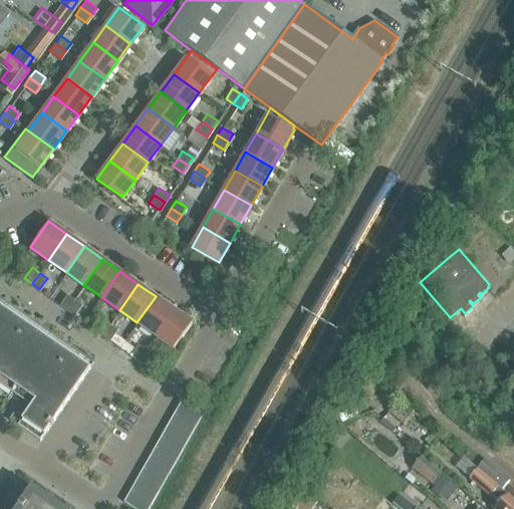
[(67,292),(59,303),(66,308),(74,298),(67,292)]
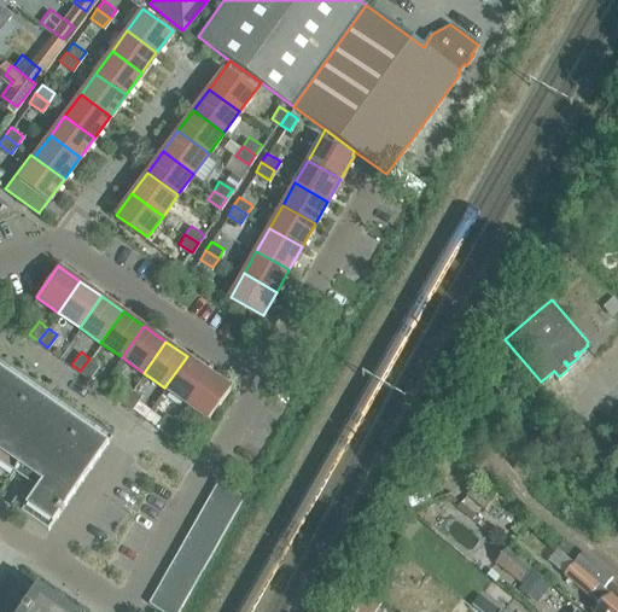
[(164,388),(186,402),(208,372),(187,356),(164,388)]
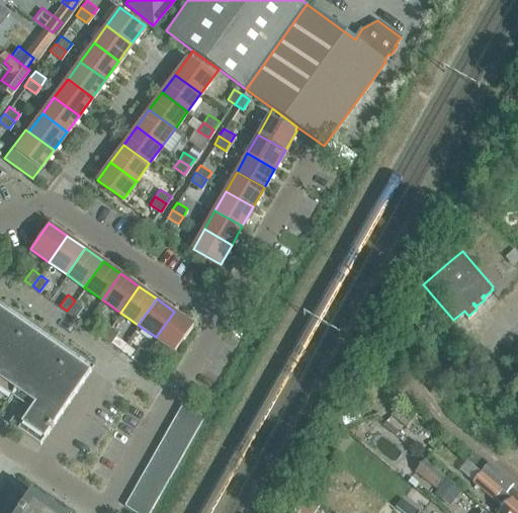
[(75,301),(67,311),(74,316),(82,306),(75,301)]
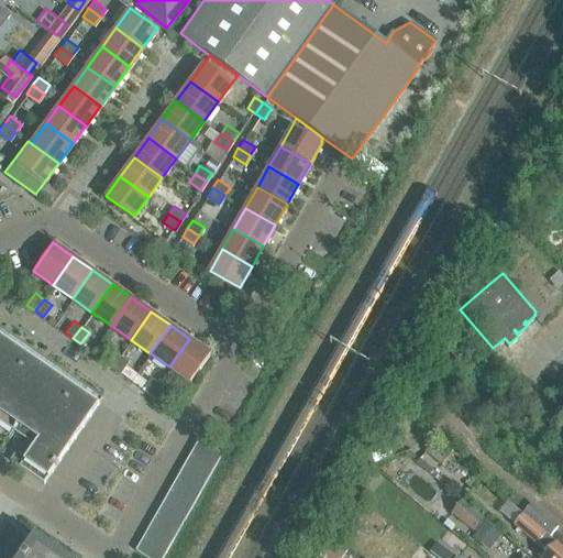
[(0,394),(29,353),(6,337),(0,346),(0,394)]
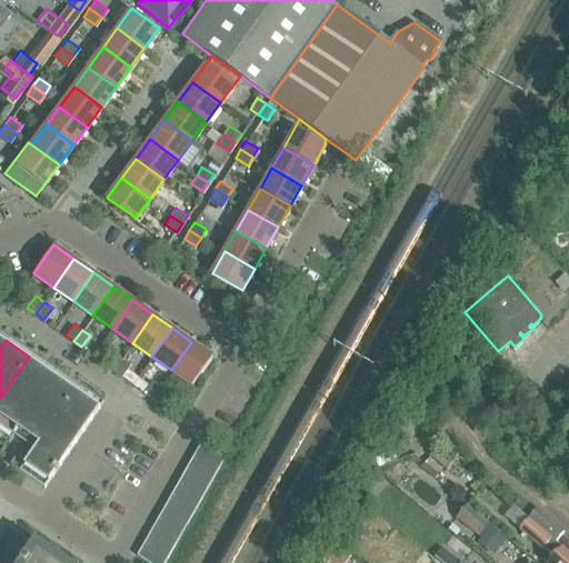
[(191,342),(171,370),(191,384),(212,357),(191,342)]
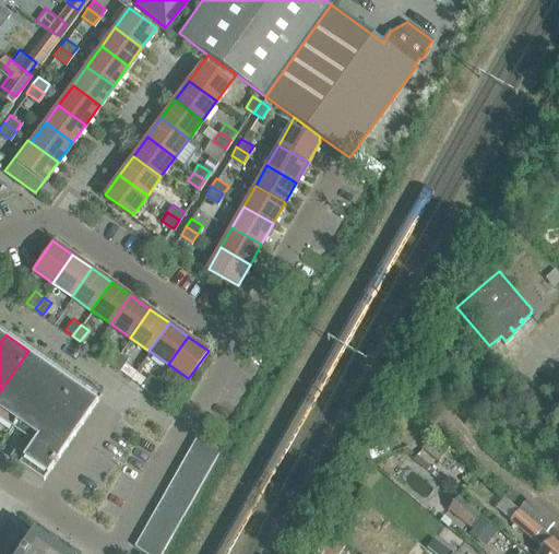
[(103,357),(111,363),(119,351),(111,345),(103,357)]
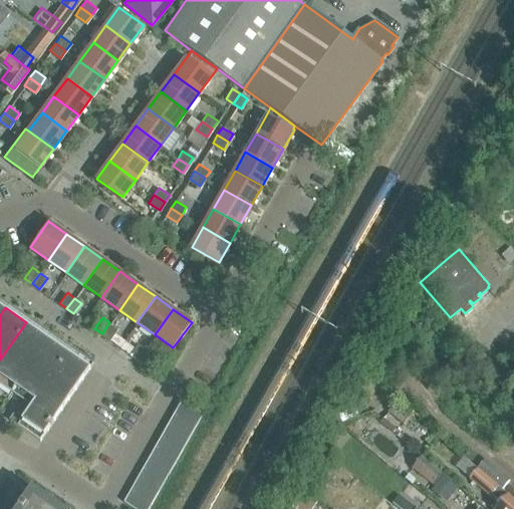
[(0,384),(9,391),(47,336),(26,322),(0,359),(0,384)]
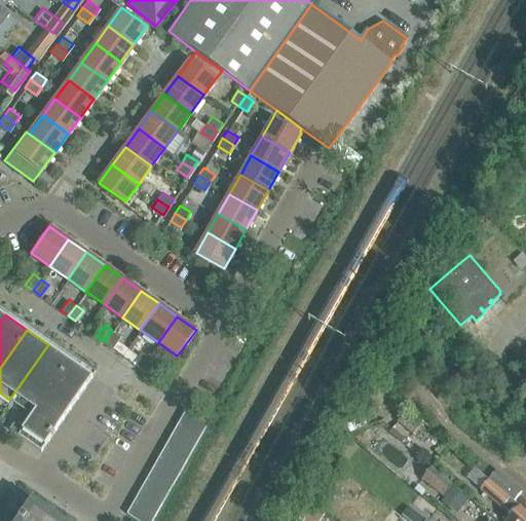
[(119,335),(112,330),(105,341),(112,346),(119,335)]
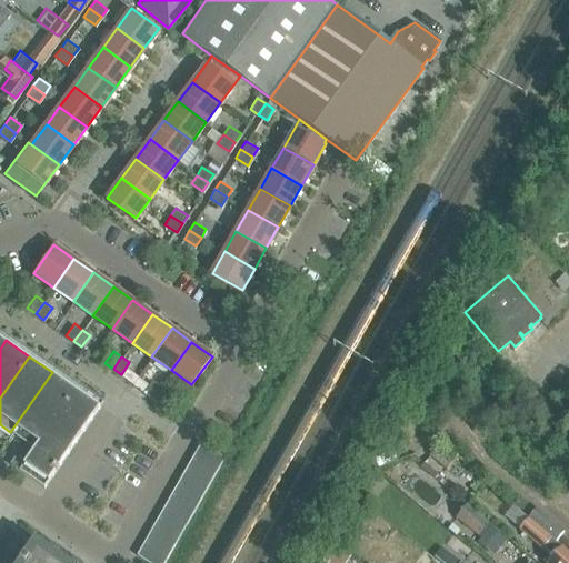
[(46,486),(101,405),(52,372),(10,432),(33,448),(25,461),(16,454),(9,463),(46,486)]
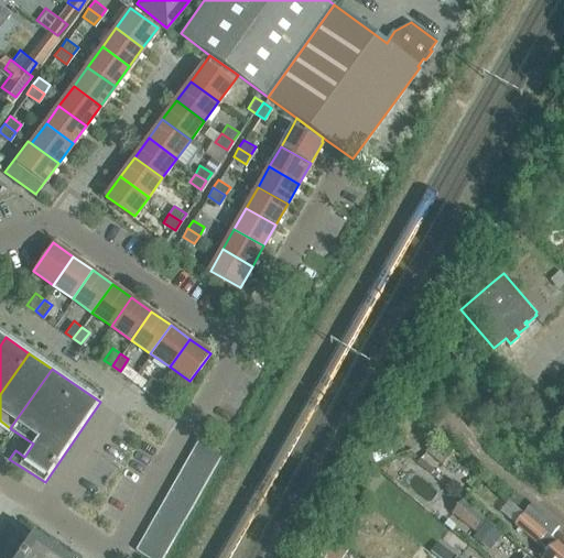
[(152,375),(143,387),(152,393),(160,382),(152,375)]
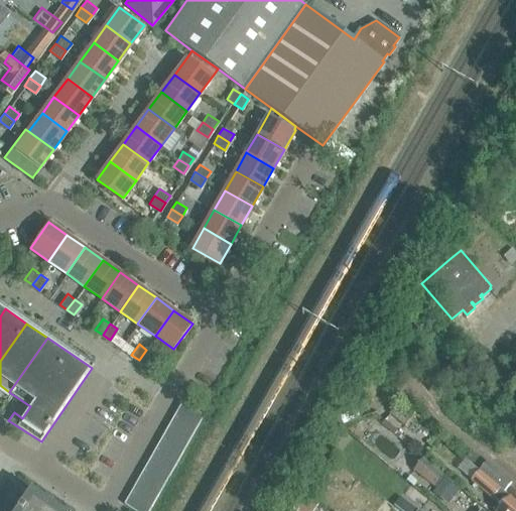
[(154,355),(146,350),(139,360),(146,365),(154,355)]
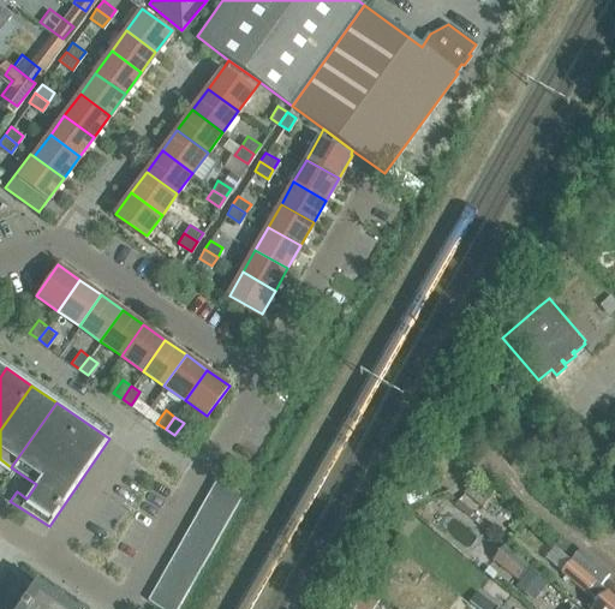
[(213,485),(239,501),(245,491),(219,476),(213,485)]
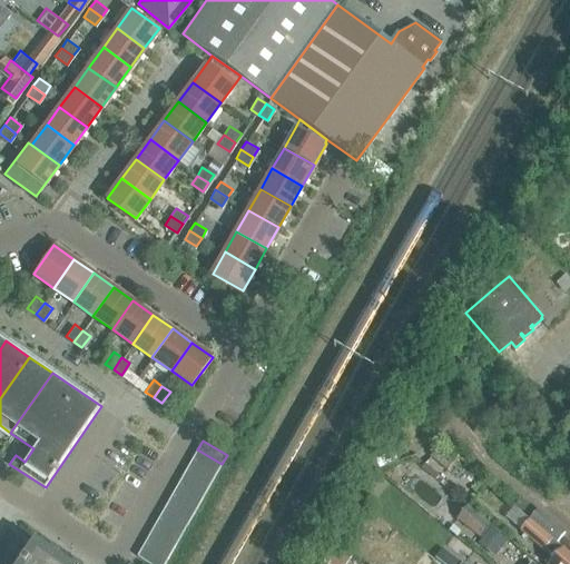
[(430,452),(446,466),(455,455),(438,442),(430,452)]
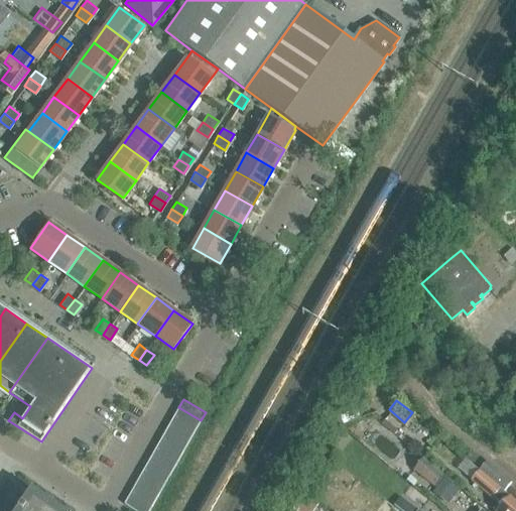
[(172,418),(195,430),(201,420),(178,407),(172,418)]
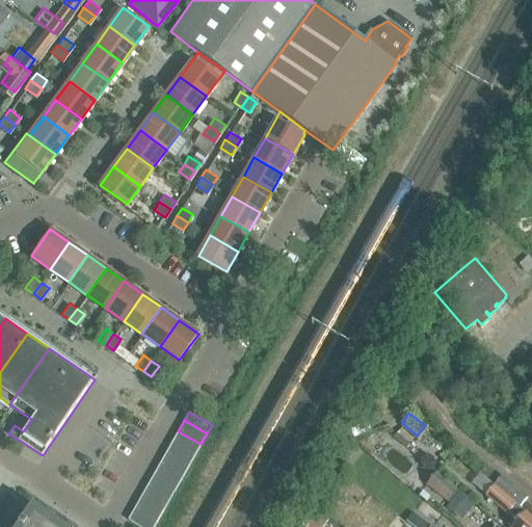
[(171,442),(194,455),(201,444),(178,431),(171,442)]
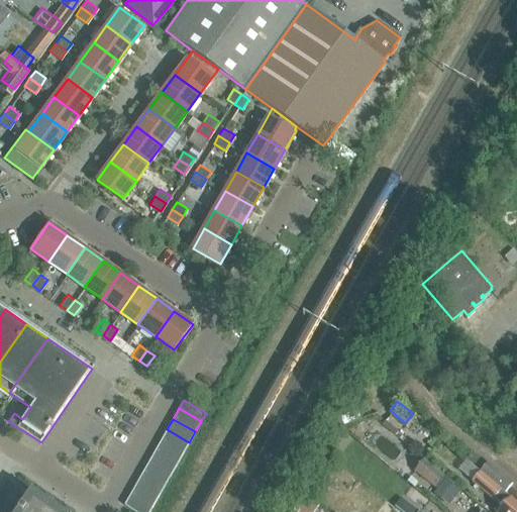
[(162,440),(183,452),(189,442),(167,429),(162,440)]
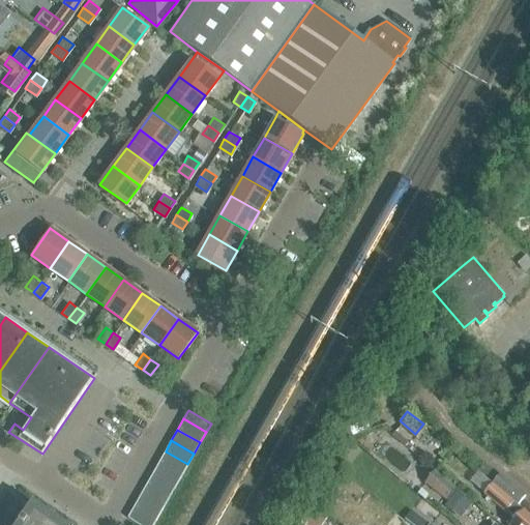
[(343,450),(331,442),(323,455),(334,463),(343,450)]
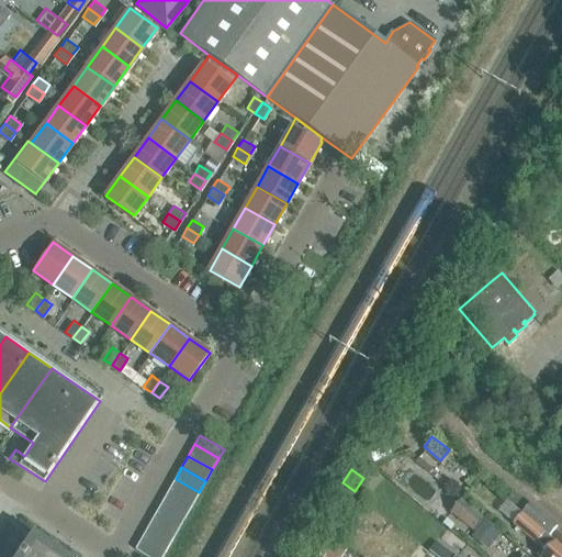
[(169,490),(193,503),(199,492),(176,479),(169,490)]
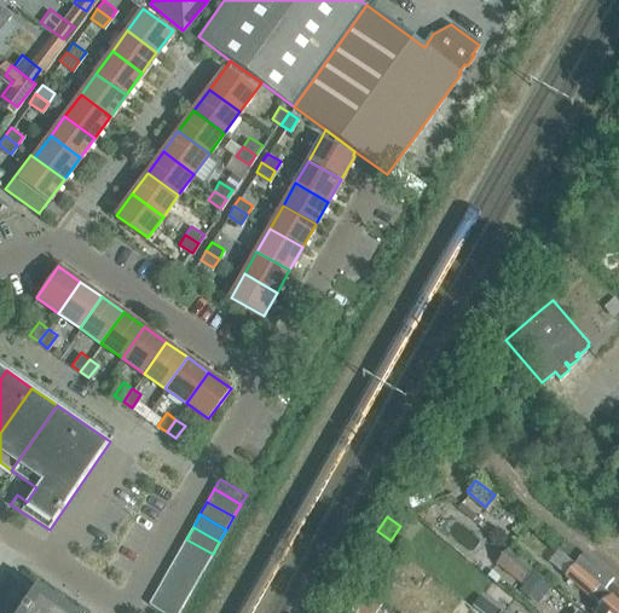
[(179,551),(206,567),(213,554),(186,539),(179,551)]
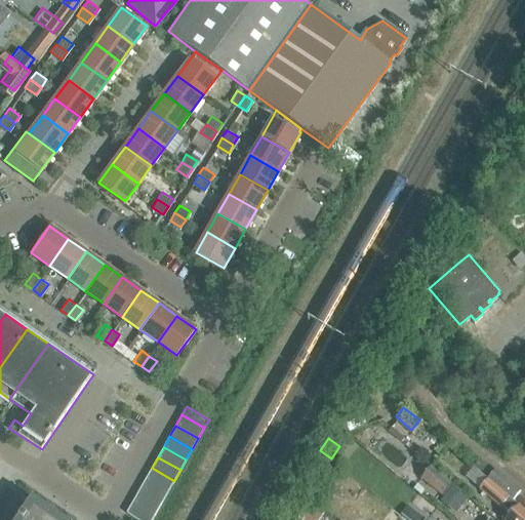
[(422,475),(444,493),(454,480),(432,463),(422,475)]
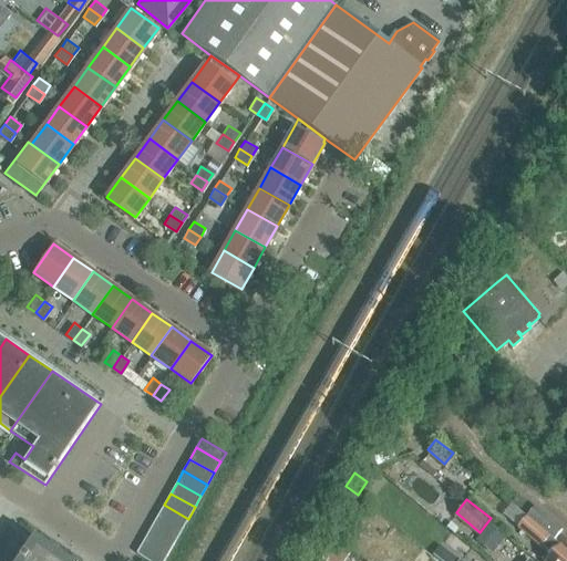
[(528,513),(555,537),(564,527),(537,504),(528,513)]
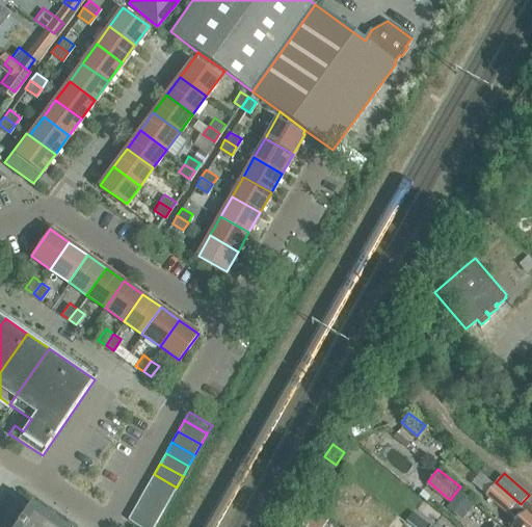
[(148,485),(170,498),(177,488),(154,474),(148,485)]
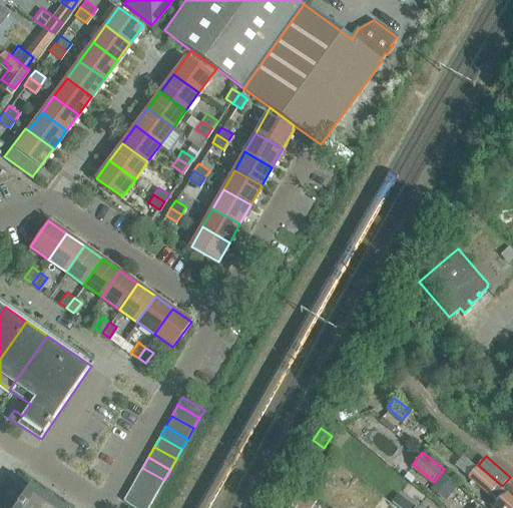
[(512,507),(512,496),(507,491),(475,464),(466,475),(488,494),(488,493),(493,498),(489,502),(491,504),(496,507),(512,507)]
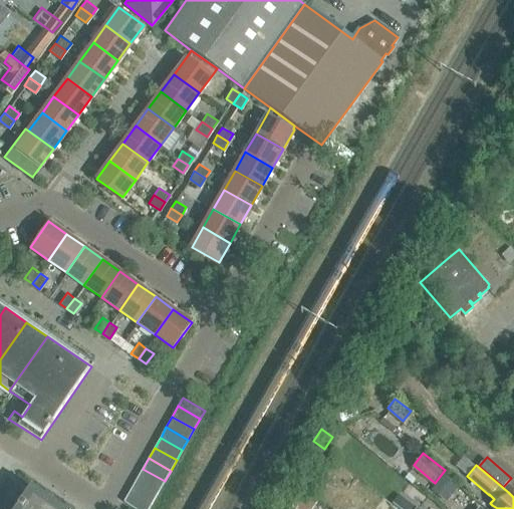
[(137,479),(159,492),(165,481),(143,469),(137,479)]
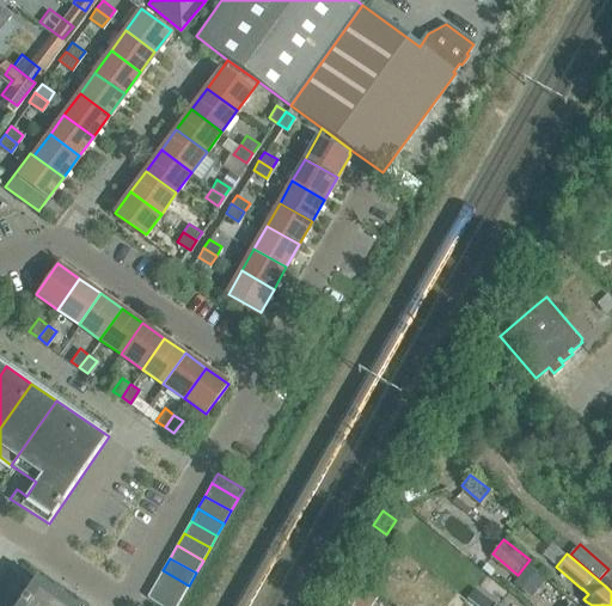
[(0,605),(67,605),(32,582),(0,559),(0,605)]
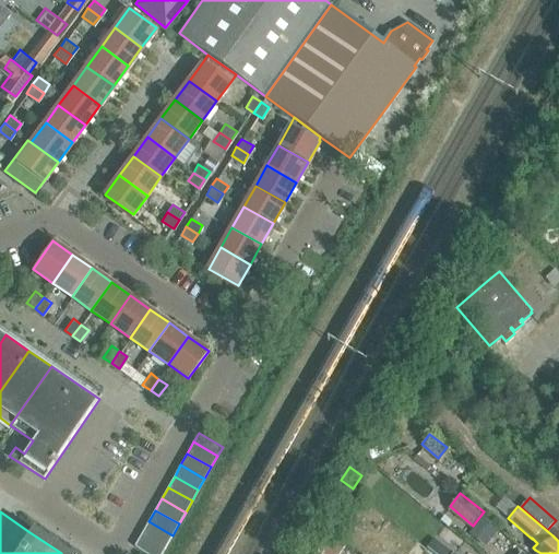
[(484,513),(476,522),(491,534),(499,526),(484,513)]
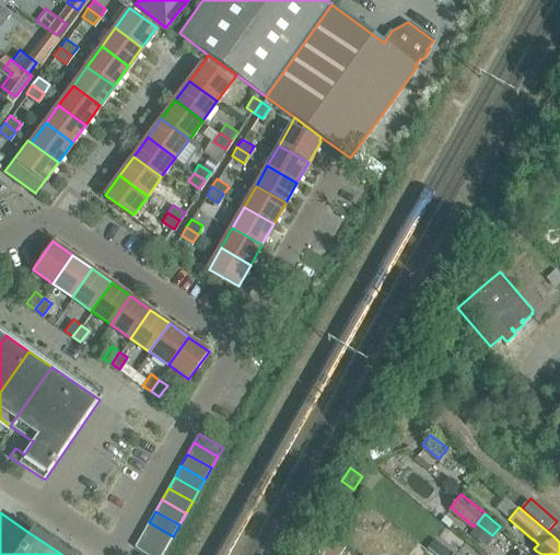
[(142,534),(166,547),(173,536),(149,522),(142,534)]
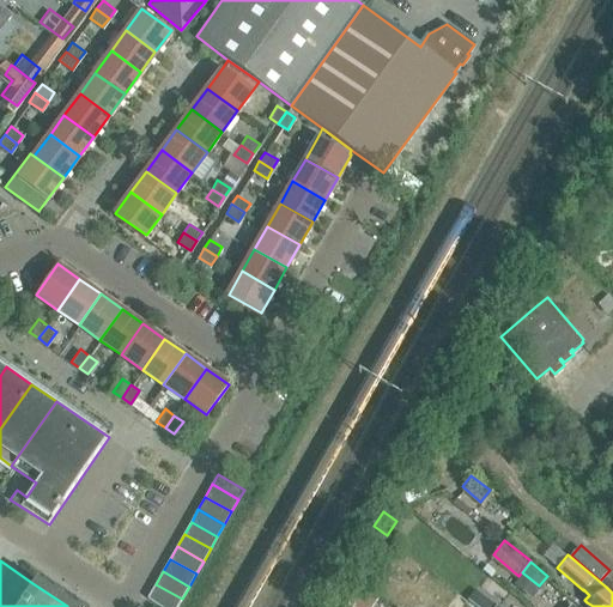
[(357,582),(338,606),(370,606),(378,598),(357,582)]
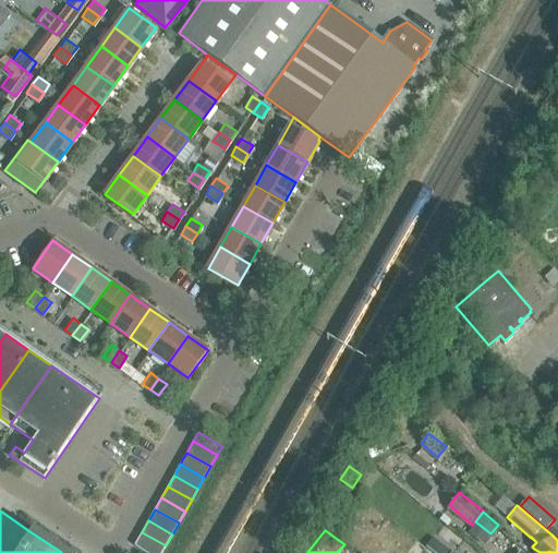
[(135,543),(152,552),(160,552),(166,545),(142,532),(135,543)]
